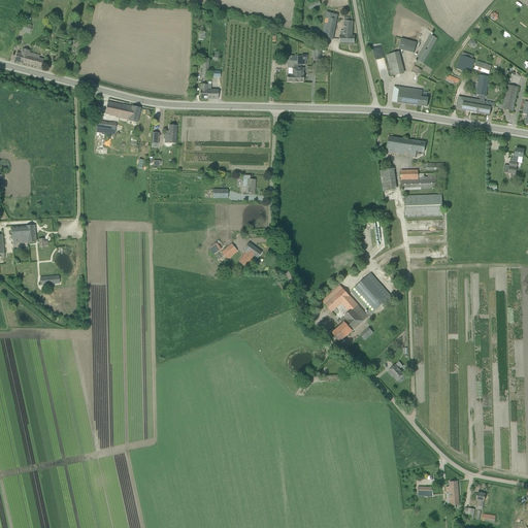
[(315,0),(307,4),(310,10),(321,5),(319,0),(315,0)]
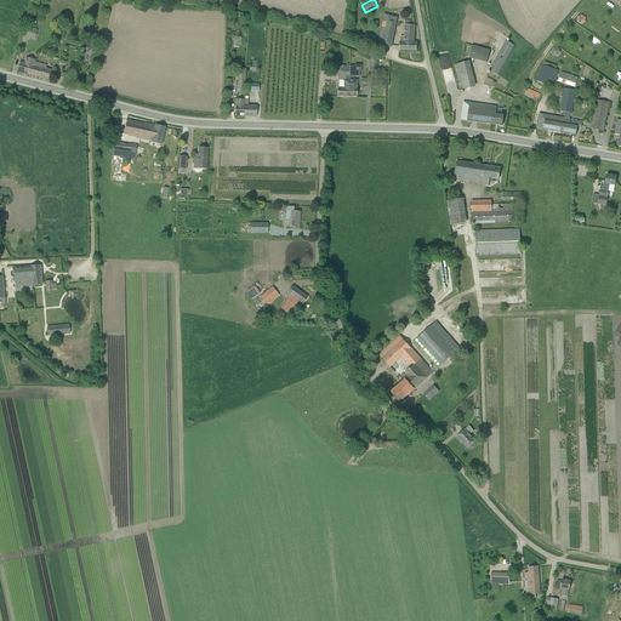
[(379,45),(392,47),(398,16),(385,13),(379,45)]
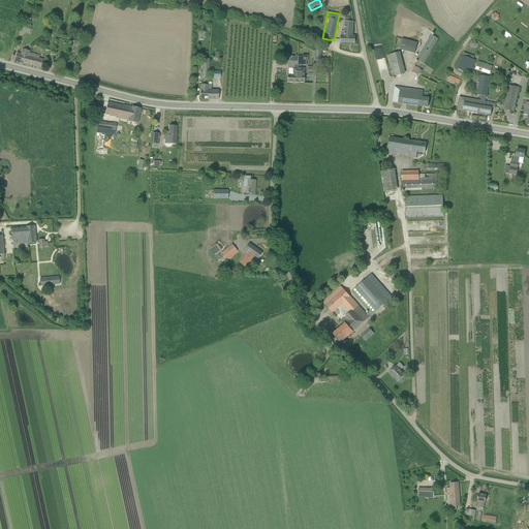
[(353,22),(353,19),(345,18),(344,36),(341,35),(340,43),(354,44),(355,36),(352,36),(353,22)]
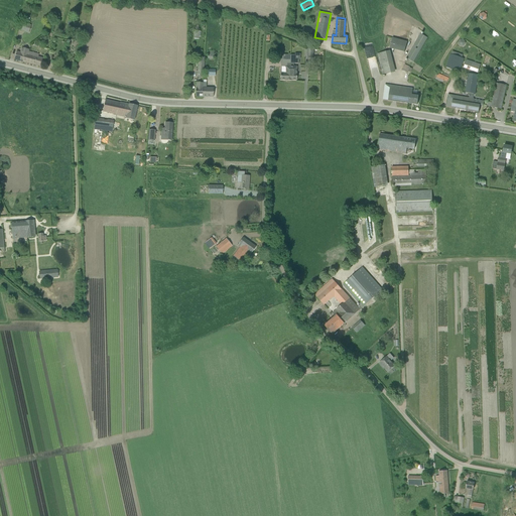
[(22,22),(20,29),(25,30),(25,29),(29,30),(31,25),(22,22)]
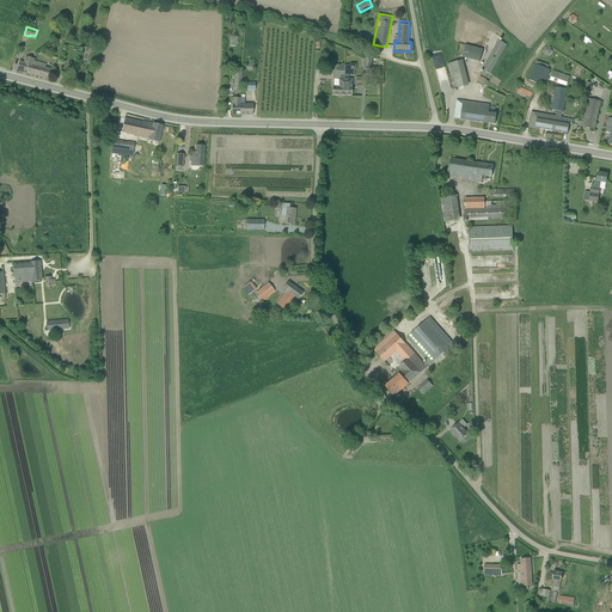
[(499,41),(493,50),(482,69),(490,74),(507,46),(499,41)]
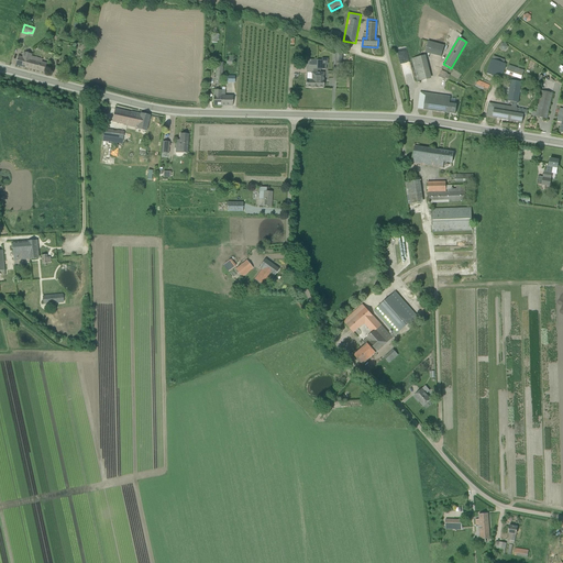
[(442,57),(445,45),(429,41),(426,53),(442,57)]
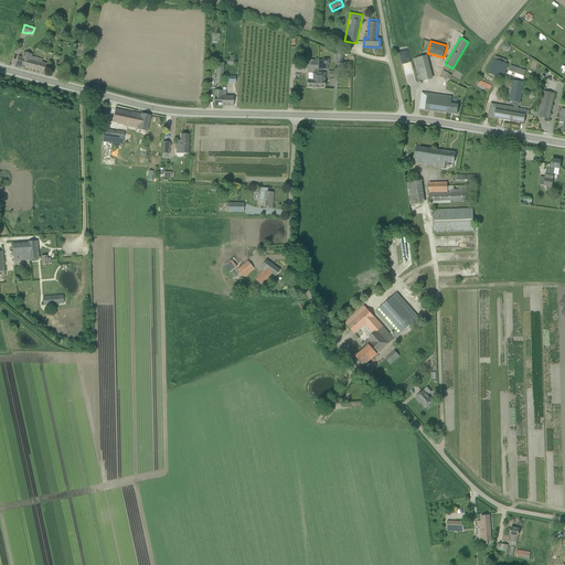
[(28,68),(31,56),(32,55),(23,53),(22,59),(18,57),(16,65),(28,68)]
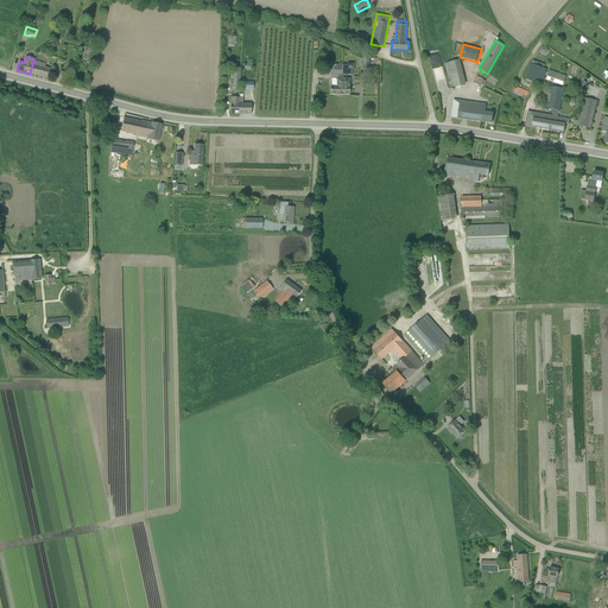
[(466,84),(460,59),(451,63),(445,64),(451,88),(457,87),(466,84)]
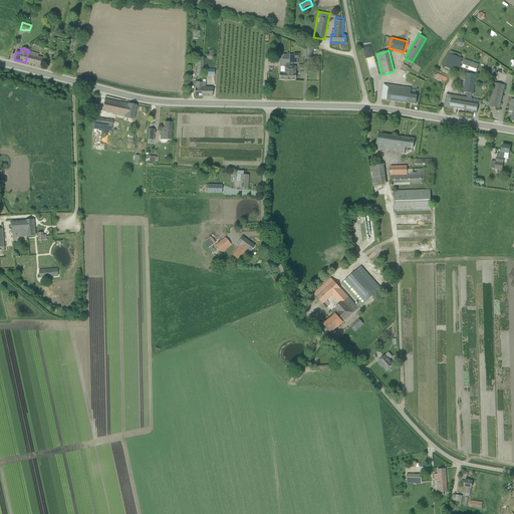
[(28,51),(25,62),(41,66),(43,58),(38,57),(39,54),(28,51)]
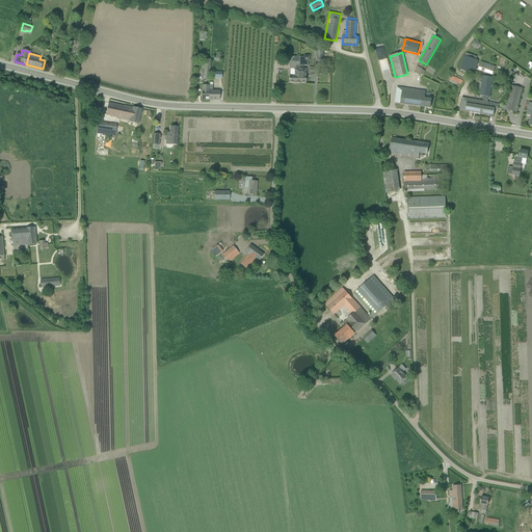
[(464,56),(459,70),(474,75),(478,61),(464,56)]
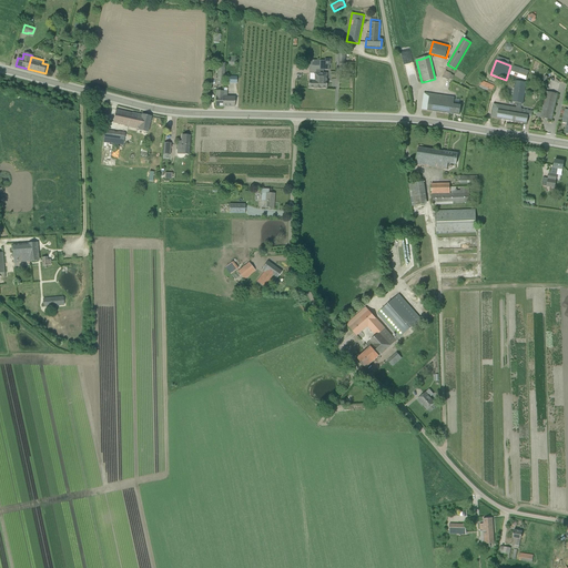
[(320,89),(320,70),(320,61),(311,61),(311,66),(310,66),(310,70),(315,70),(315,81),(310,81),(308,89),(310,89),(314,89),(315,89),(320,89)]
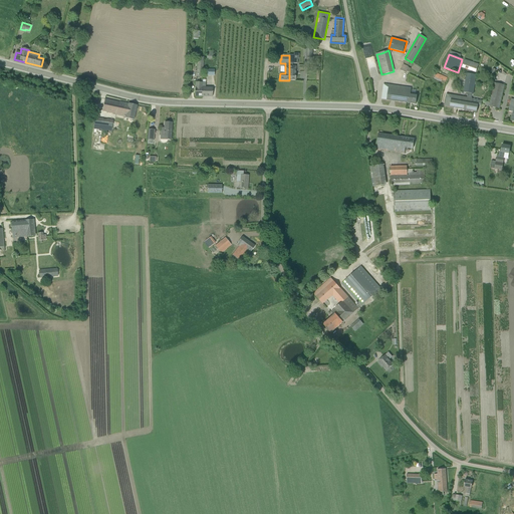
[(289,63),(289,80),(290,80),(295,80),(295,67),(292,66),(293,63),(298,63),(298,59),(294,59),(294,55),(289,55),(289,63)]
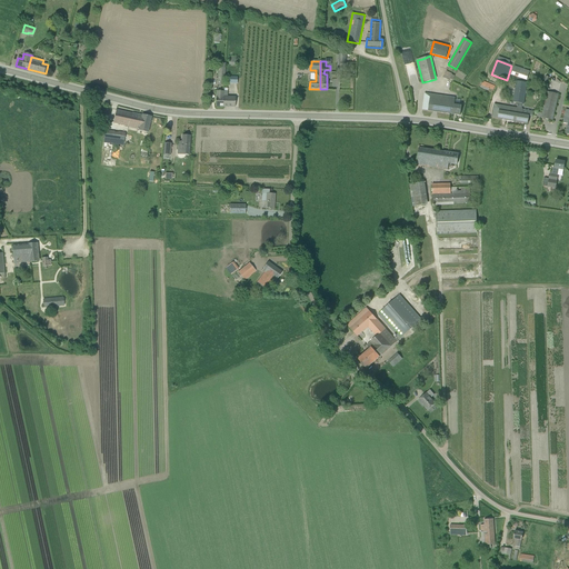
[(515,66),(511,76),(527,81),(530,71),(515,66)]
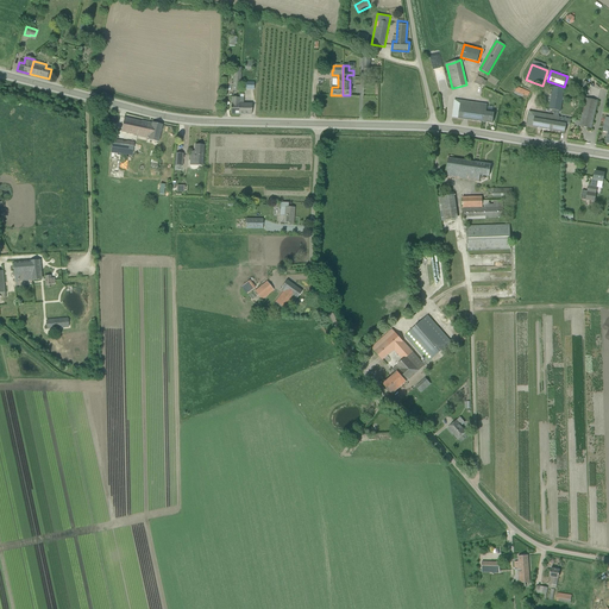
[(484,80),(477,76),(473,83),(481,86),(484,80)]
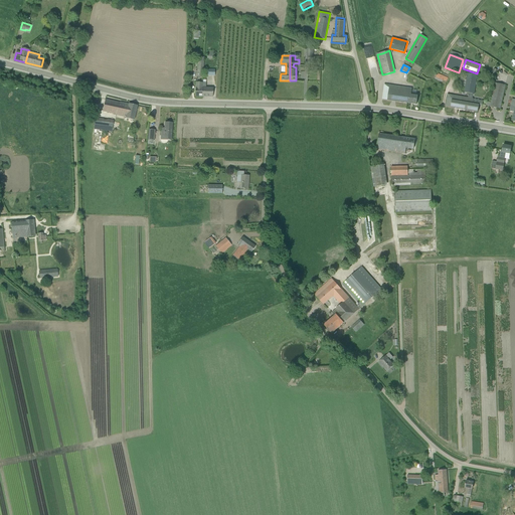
[(437,73),(435,79),(441,81),(441,79),(447,82),(448,78),(437,73)]
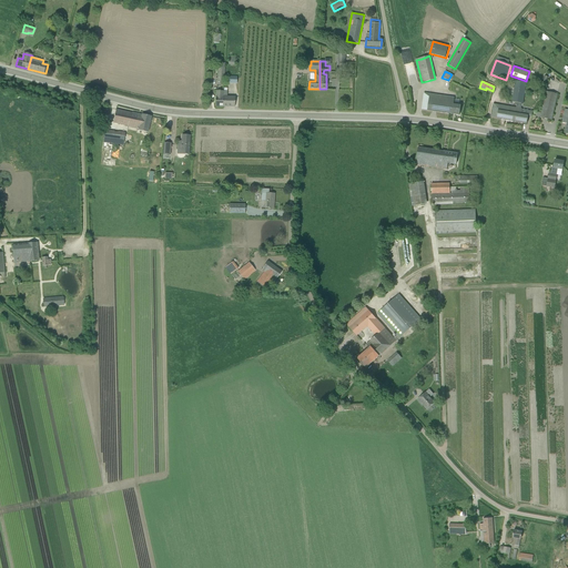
[(524,97),(526,83),(516,81),(513,102),(517,103),(521,103),(523,104),(524,97)]
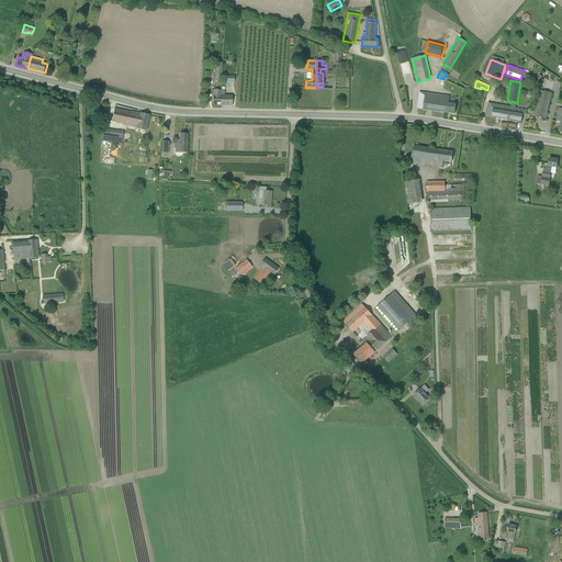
[(233,97),(225,97),(225,87),(221,87),(221,90),(221,96),(221,105),(232,107),(233,97)]
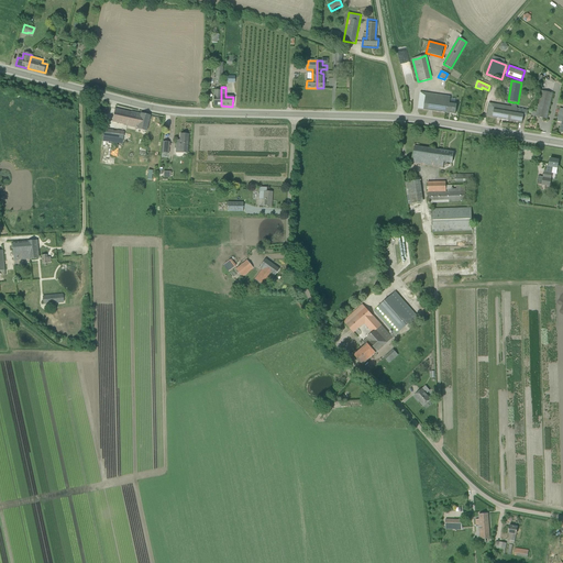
[(531,116),(547,119),(553,94),(542,91),(537,112),(532,111),(531,116)]
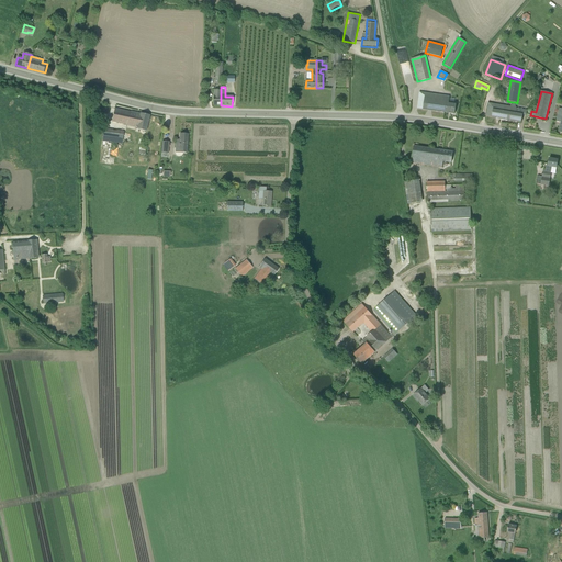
[(450,97),(419,92),(417,109),(423,110),(454,114),(457,103),(449,102),(450,97)]
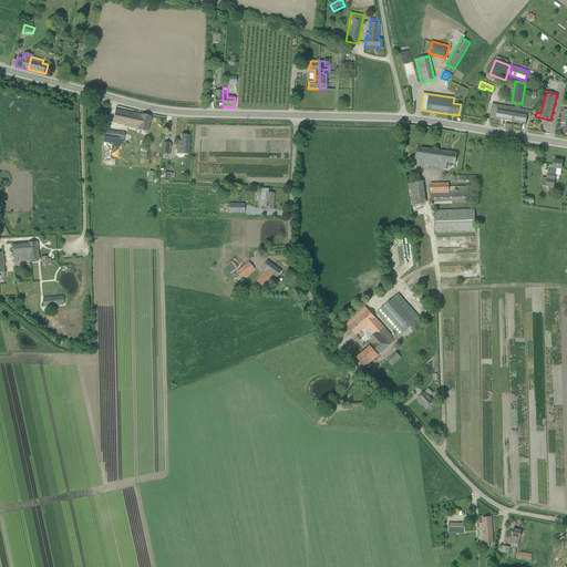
[(521,103),(516,103),(515,107),(514,107),(512,122),(526,124),(527,115),(521,114),(521,109),(521,103)]
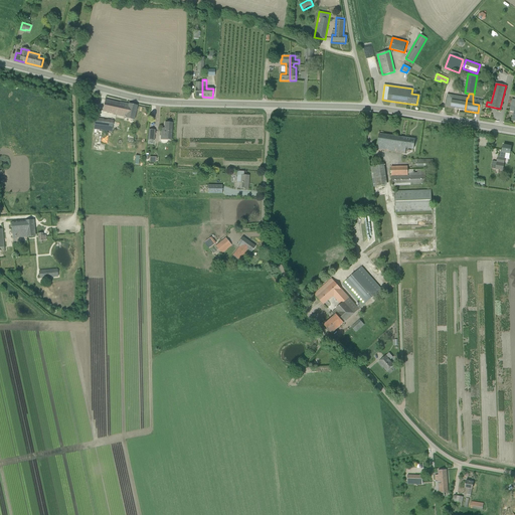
[(465,111),(467,98),(448,95),(446,107),(451,108),(465,111)]
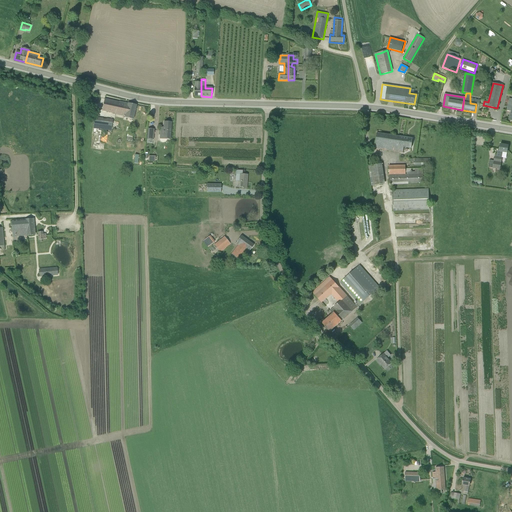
[(133,120),(137,105),(128,104),(119,102),(105,99),(102,111),(115,114),(125,117),(125,118),(133,120)]
